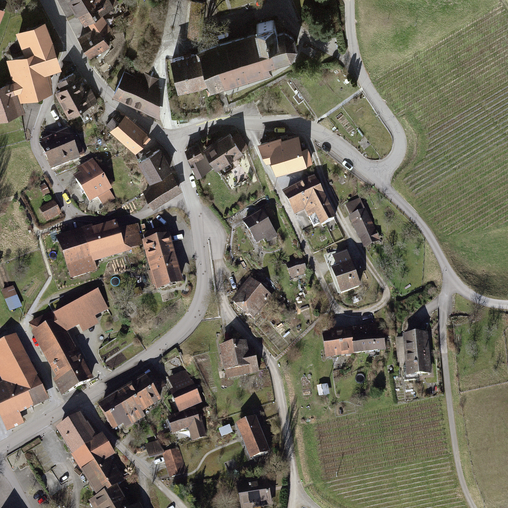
[(76,36),(87,54),(106,43),(98,32),(107,27),(98,12),(112,4),(110,0),(70,0),(88,29),(76,36)]
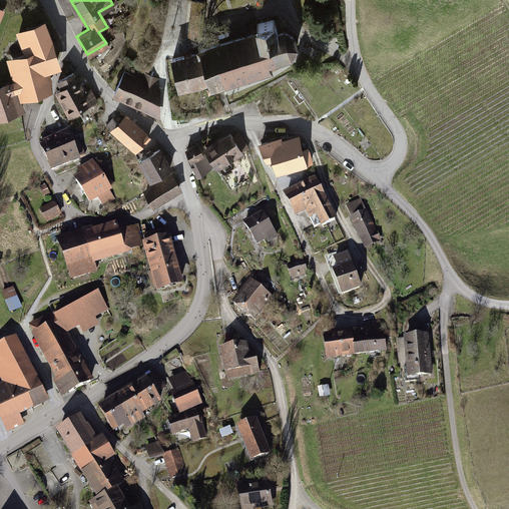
[(257,29),(195,45),(196,49),(204,81),(206,87),(270,71),(268,63),(290,57),(297,46),(294,34),(283,27),(278,28),(276,18),(256,24),(257,29)]
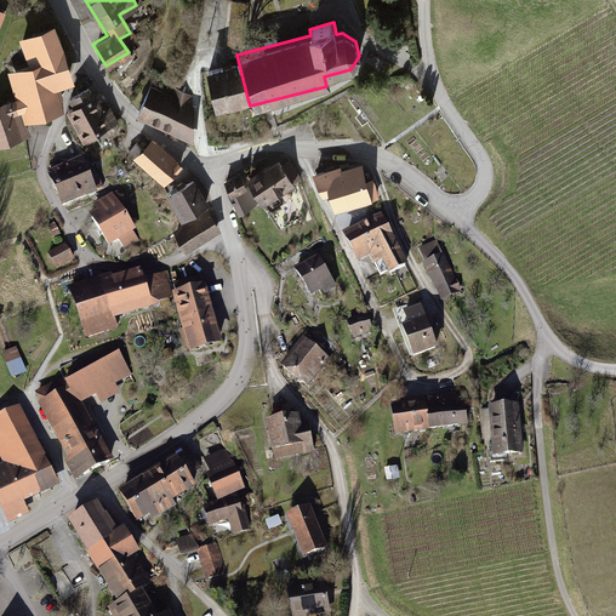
[(67,81),(50,29),(18,40),(28,68),(7,74),(15,100),(0,104),(0,140),(22,132),(18,119),(56,108),(50,86),(67,81)]
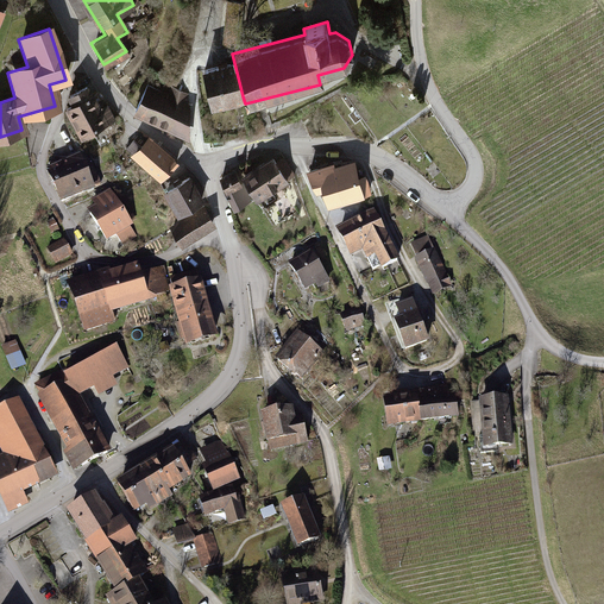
[(233,58),(200,68),(211,106),(243,96),(233,58)]
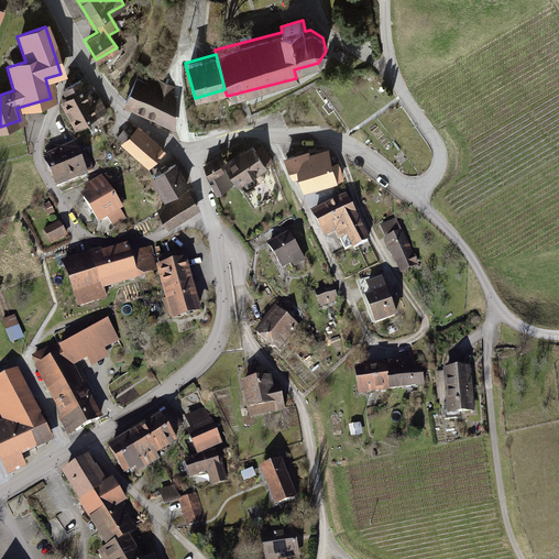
[(64,95),(58,97),(74,127),(102,112),(94,95),(90,97),(80,76),(61,86),(64,95)]
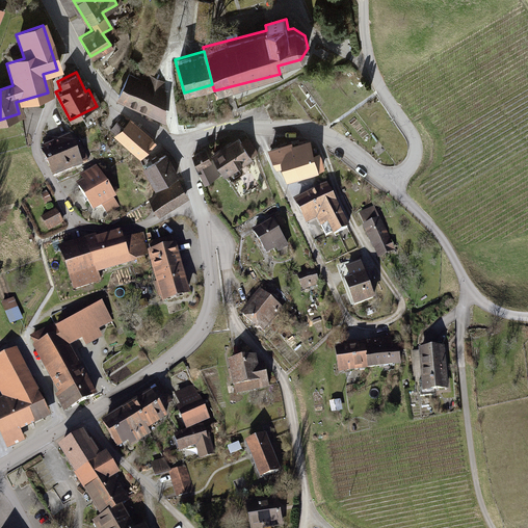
[(114,95),(159,114),(166,96),(156,90),(160,80),(143,73),(140,79),(124,73),(114,95)]
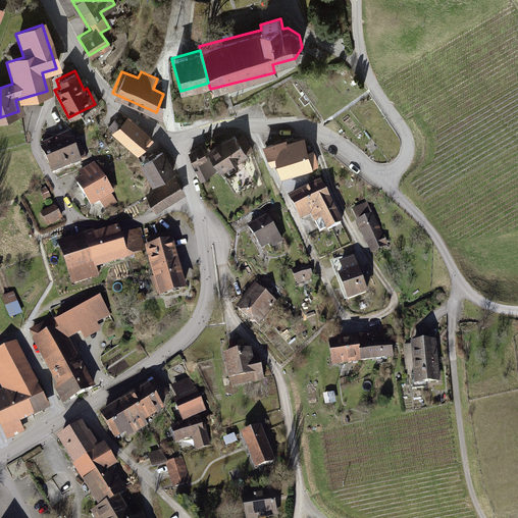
[(152,136),(124,114),(111,131),(139,152),(152,136)]
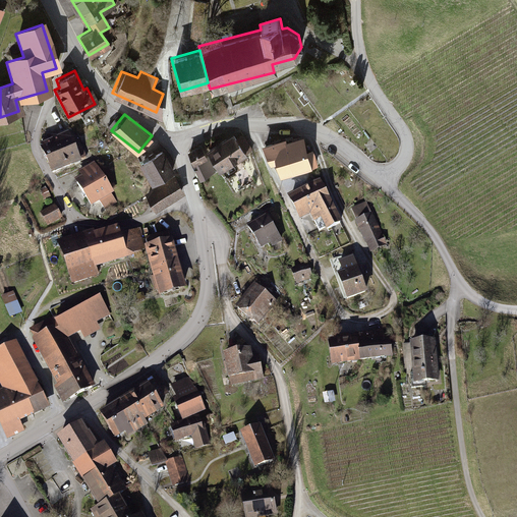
[(236,128),(210,146),(224,168),(250,151),(236,128)]
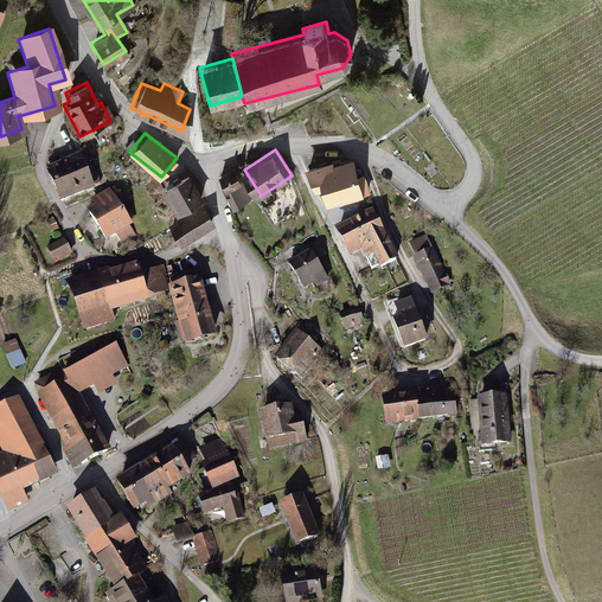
[(77,151),(45,164),(59,194),(90,181),(77,151)]
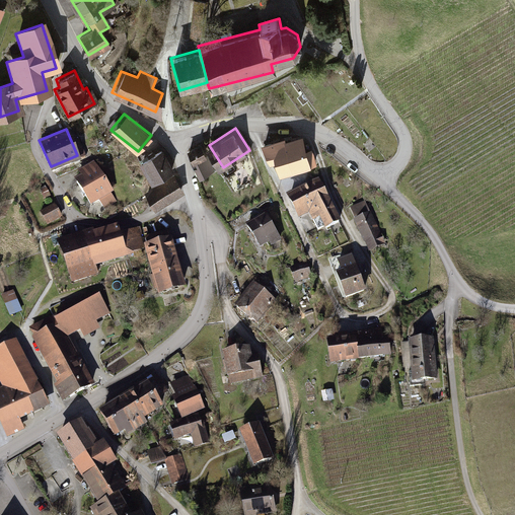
[(286,136),(267,142),(274,163),(280,161),(284,172),(312,162),(302,133),(287,138),(286,136)]
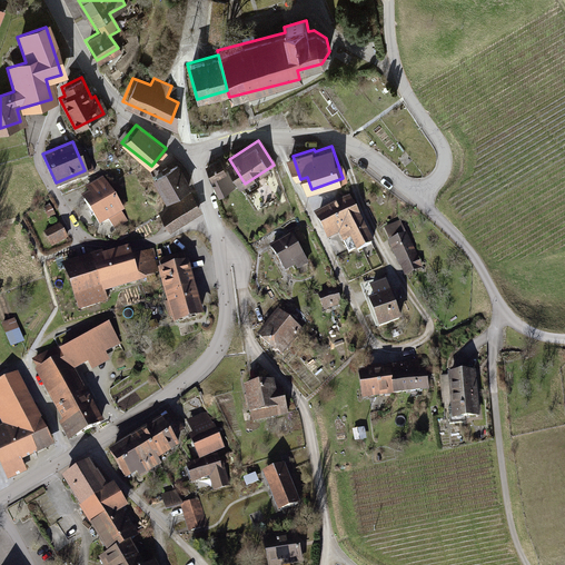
[(408,156),(402,148),(395,154),(402,161),(408,156)]
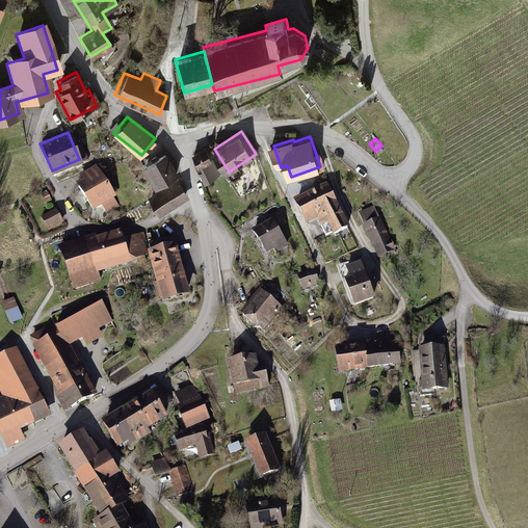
[(206,144),(192,152),(206,178),(219,170),(206,144)]
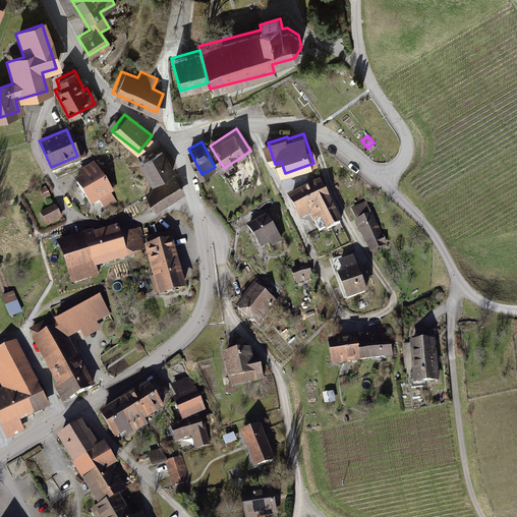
[(160,148),(137,163),(152,185),(142,191),(155,209),(179,192),(168,175),(176,170),(160,148)]
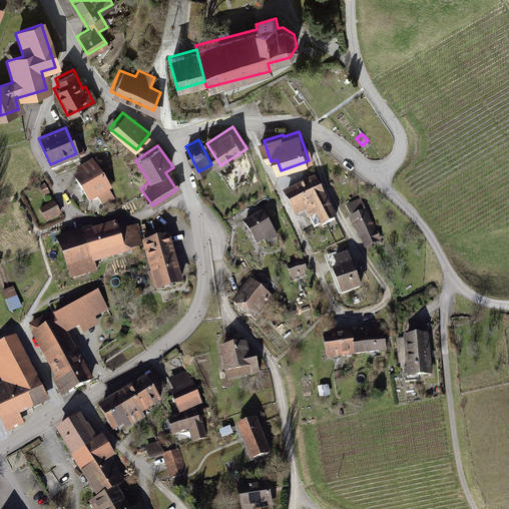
[(79,173),(75,176),(92,201),(97,197),(102,204),(113,197),(109,191),(114,187),(92,156),(76,167),(79,173)]
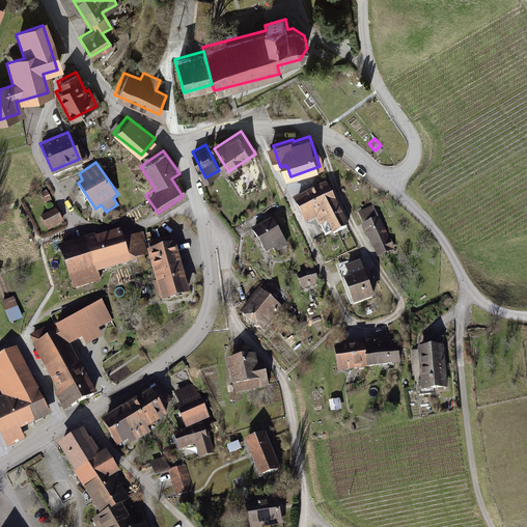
[(327,181),(294,197),(306,222),(316,217),(321,225),(329,221),(334,231),(349,224),(327,181)]
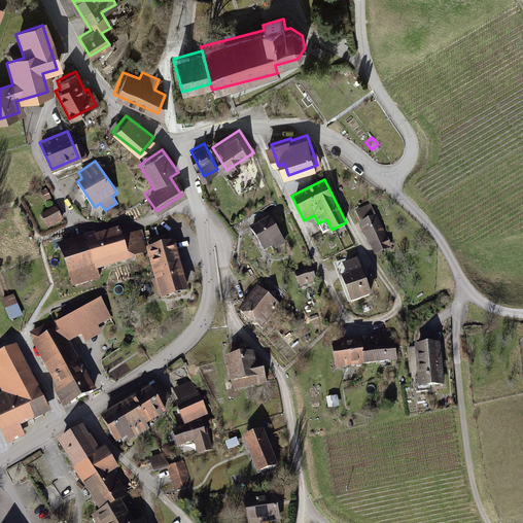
[(371,202),(354,209),(373,253),(389,246),(371,202)]
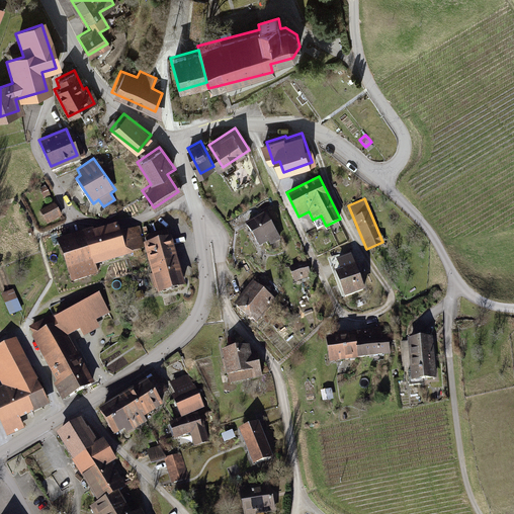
[(54,200),(38,208),(46,223),(62,215),(54,200)]
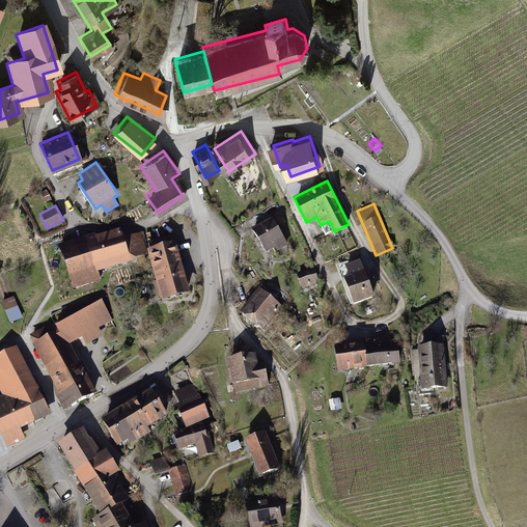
[(272,216),(253,226),(268,250),(285,240),(272,216)]
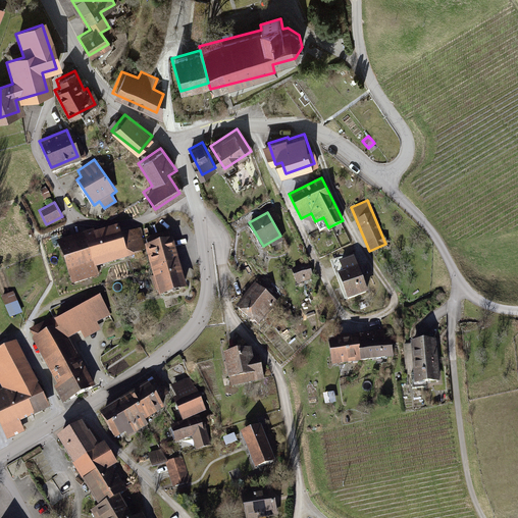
[(93,224),(58,238),(74,280),(98,272),(95,266),(133,252),(121,221),(96,231),(93,224)]
